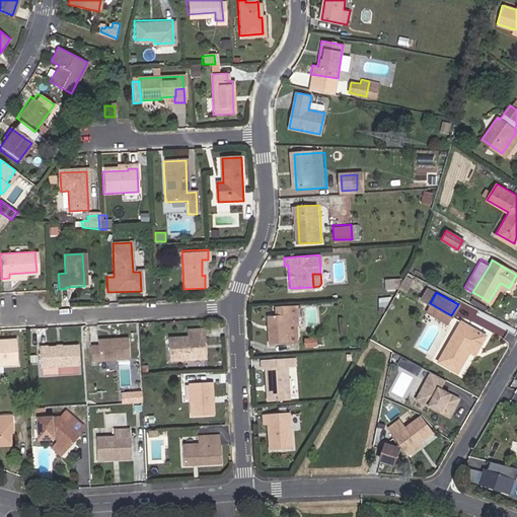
[(299,306),(281,307),(281,315),(271,316),(272,346),(301,345),(300,327),(299,306)]
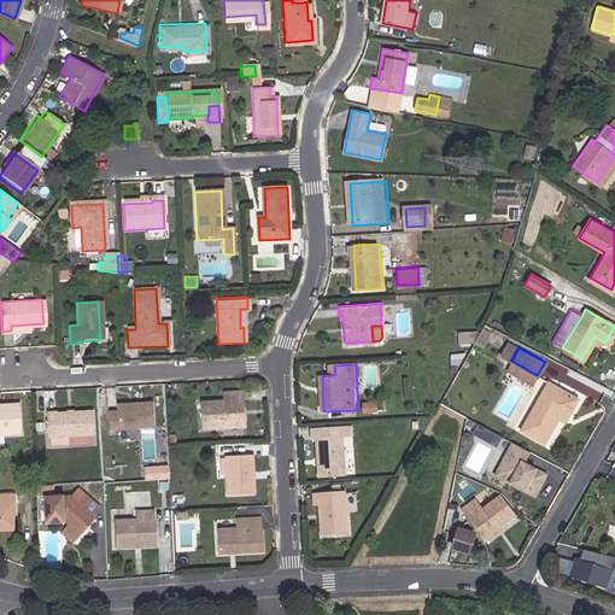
[(556,416),(558,413),(564,416),(575,398),(546,381),(520,428),(543,440),(556,416)]
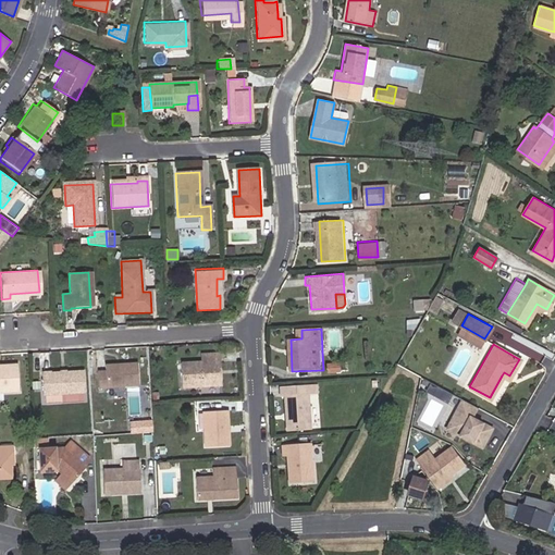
[(331,352),(322,352),(323,370),(332,369),(331,352)]
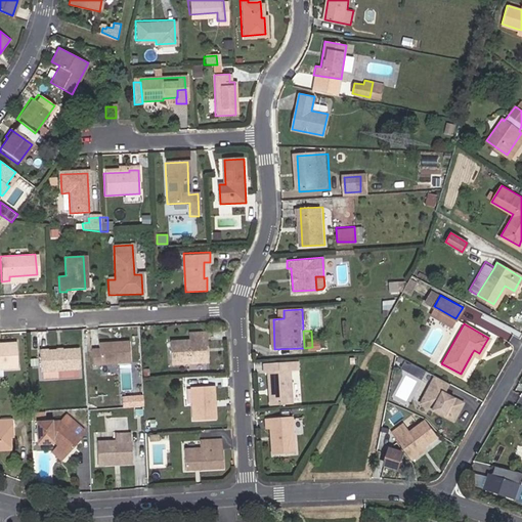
[(207,334),(190,335),(191,342),(172,343),(173,365),(208,363),(207,334)]
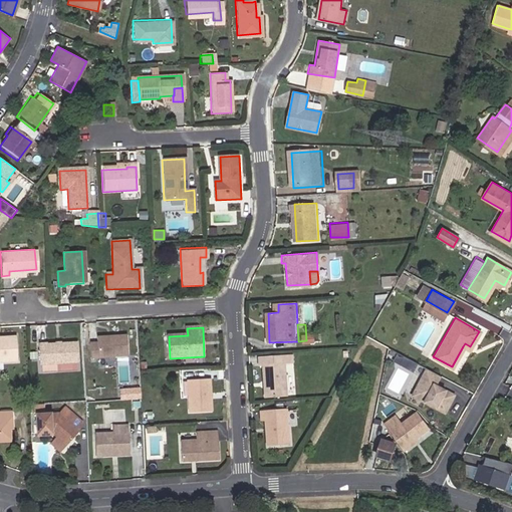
[(0,362),(15,362),(14,337),(0,337),(0,362)]
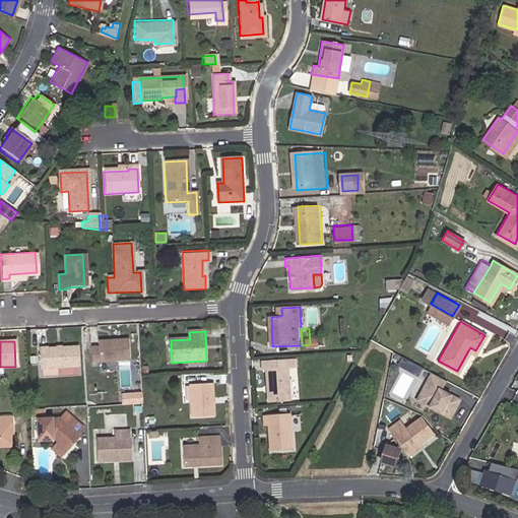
[(127,362),(126,341),(96,342),(96,348),(88,348),(89,364),(127,362)]
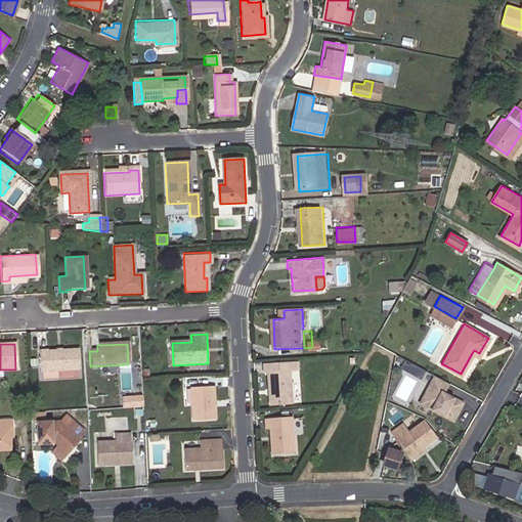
[(77,351),(38,353),(39,372),(41,372),(56,372),(78,371),(77,351)]
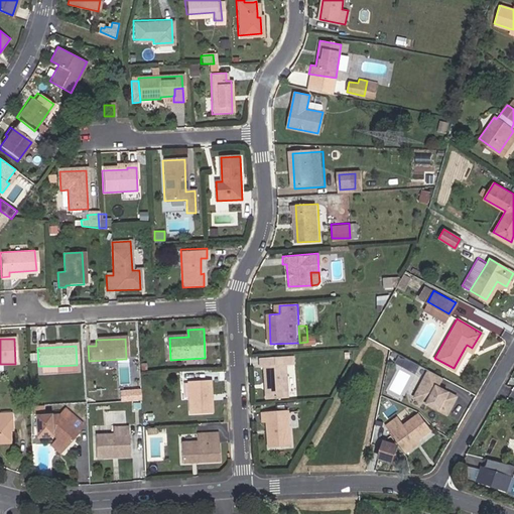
[(461,373),(472,353),(466,350),(455,370),(461,373)]
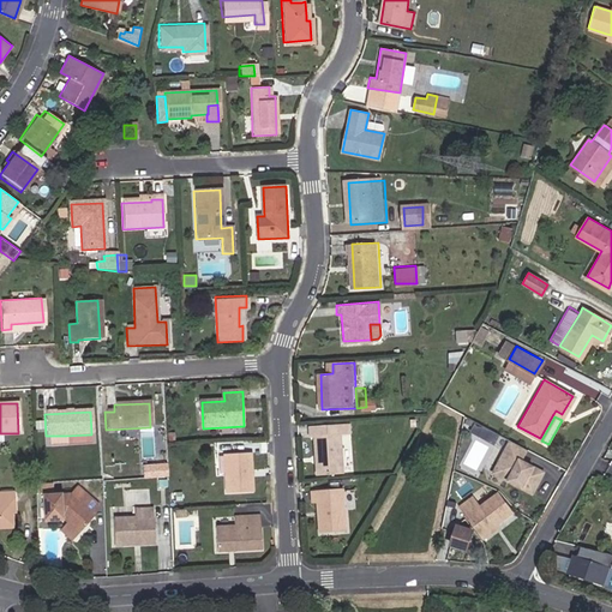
[(499,435),(475,421),(469,432),(493,444),(499,435)]
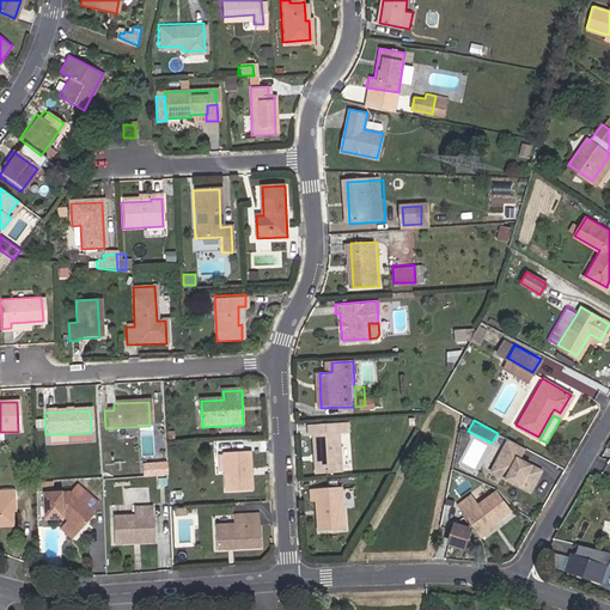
[(351,425),(310,427),(311,439),(317,439),(319,477),(345,475),(342,435),(351,435),(351,425)]
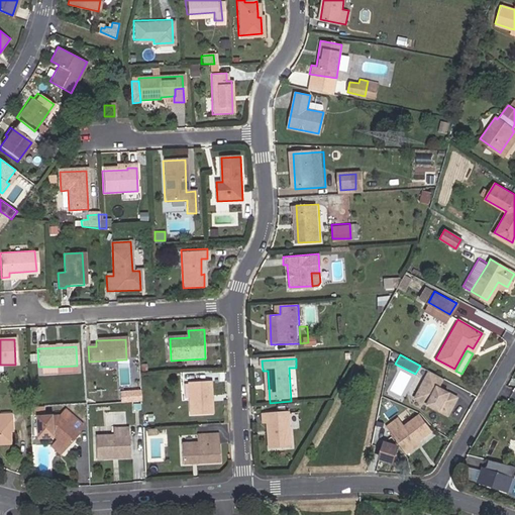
[(56,375),(56,367),(40,367),(40,376),(56,375)]
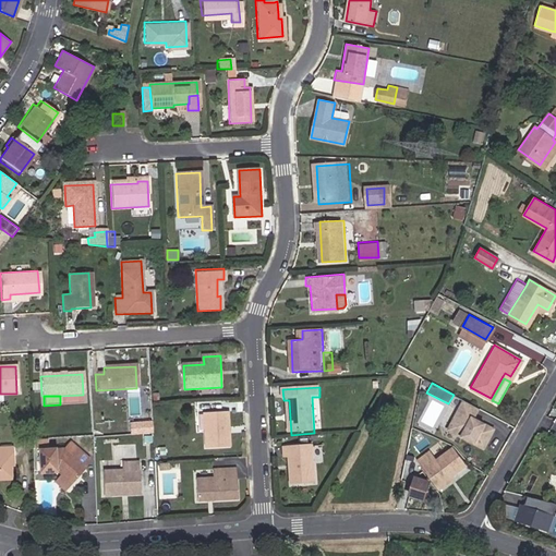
[(482,447),(492,427),(472,417),(478,408),(462,399),(446,428),(482,447)]
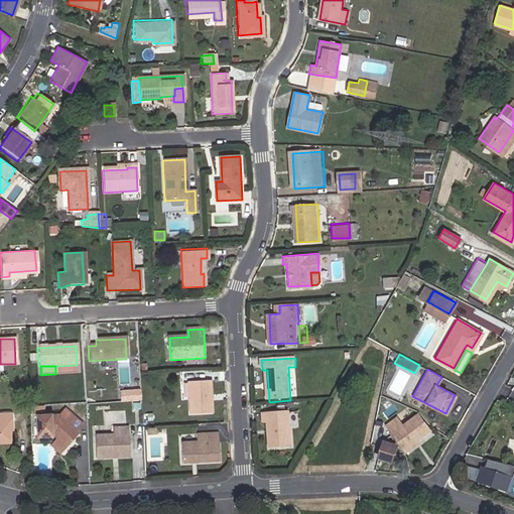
[(211,383),(188,384),(190,416),(213,415),(211,383)]
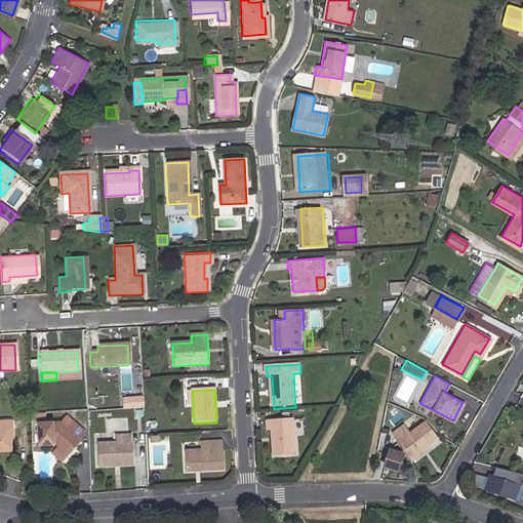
[(40,425),(39,416),(28,417),(29,425),(40,425)]
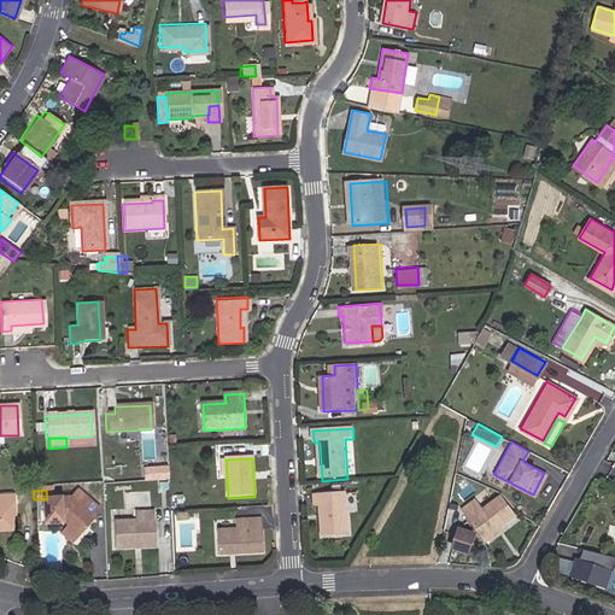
[(472,498),(460,507),(484,538),(514,515),(497,493),(479,508),(472,498)]
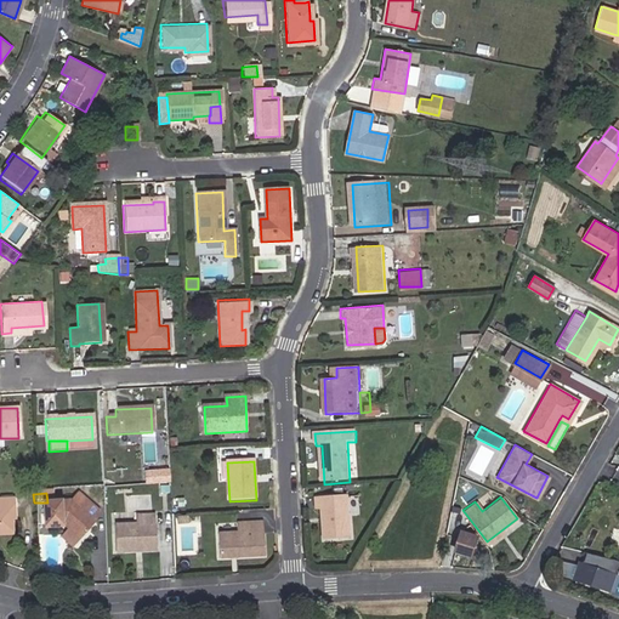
[(319,500),(319,511),(324,511),(327,511),(328,527),(325,527),(327,543),(353,541),(350,498),(319,500)]
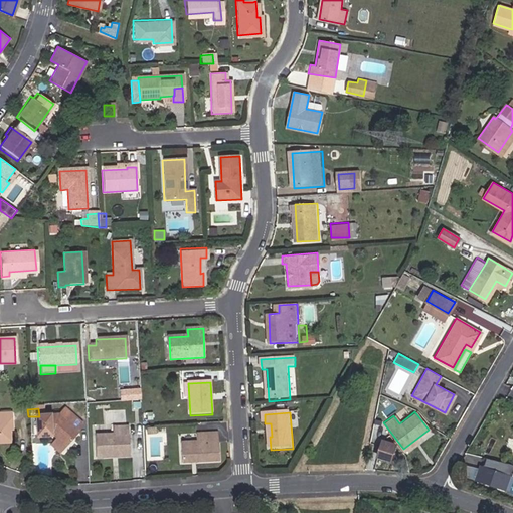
[(11,422),(14,421),(13,414),(0,414),(0,441),(12,441),(12,431),(11,422)]
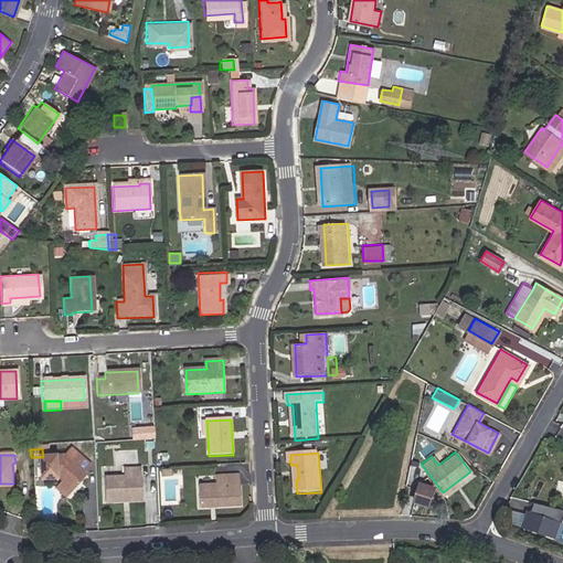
[(62,458),(36,459),(38,481),(55,480),(56,480),(57,481),(57,482),(70,494),(83,476),(85,477),(88,470),(87,468),(74,458),(68,465),(62,458)]
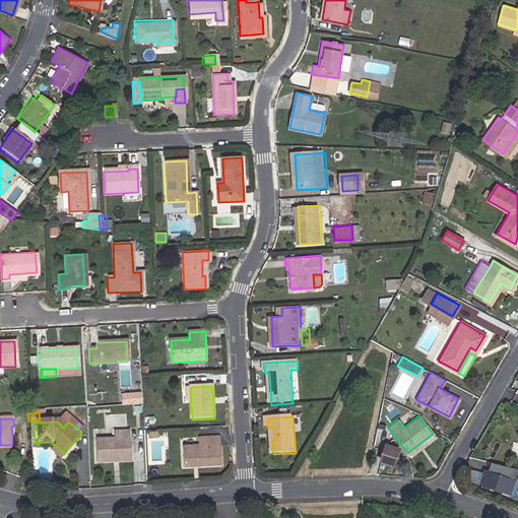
[(128,433),(112,434),(113,441),(94,442),(95,464),(130,462),(128,433)]
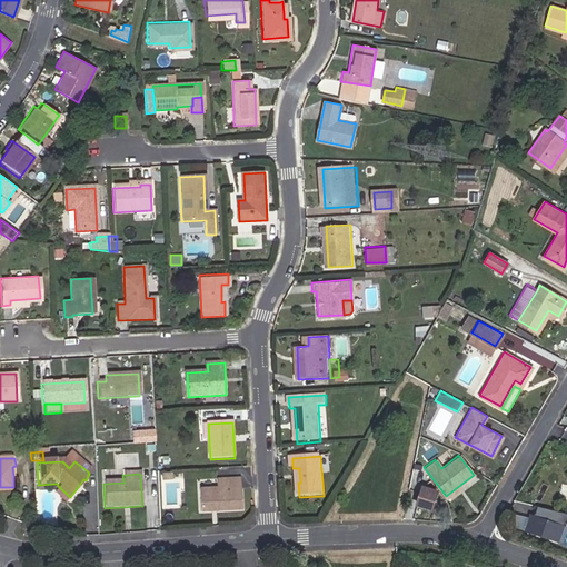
[(241,513),(239,480),(216,483),(216,490),(198,491),(199,515),(241,513)]
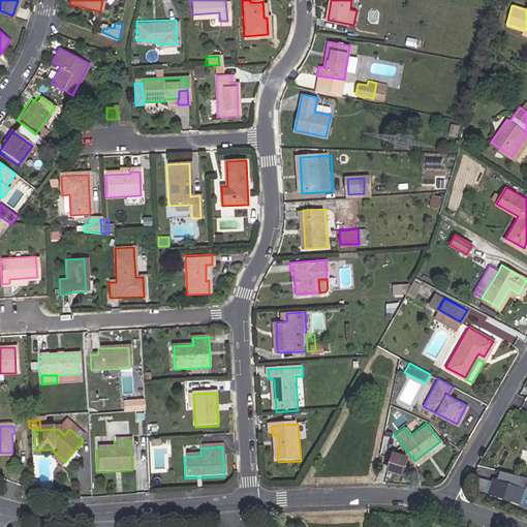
[(388,467),(399,470),(404,455),(393,451),(388,467)]
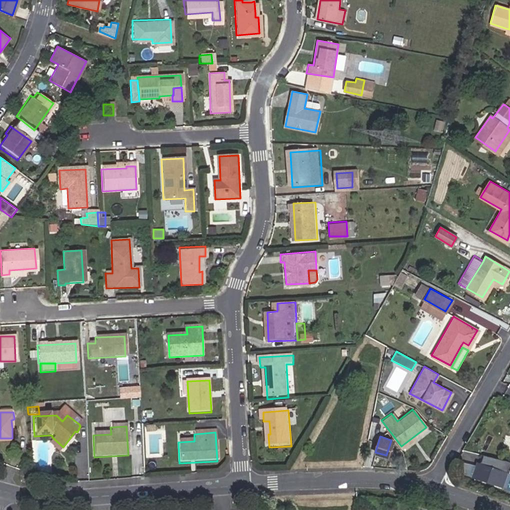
[(509,472),(509,467),(509,460),(482,454),(480,462),(482,463),(481,465),(477,464),(474,477),(502,487),(506,472),(509,472)]
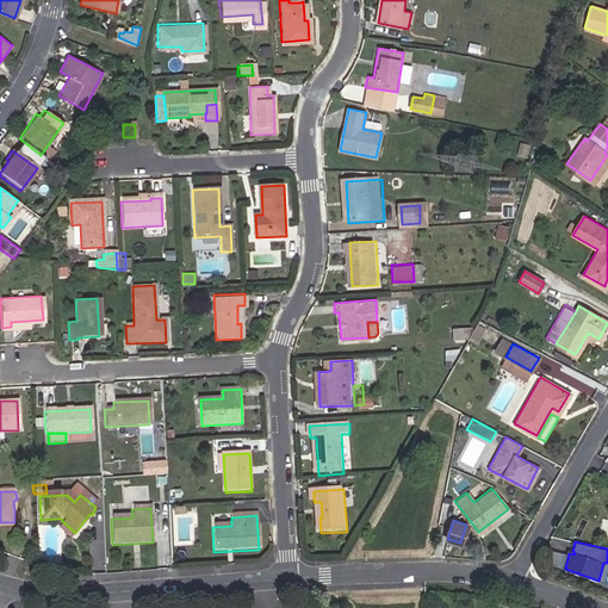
[(559,566),(563,552),(553,548),(550,563),(559,566)]
